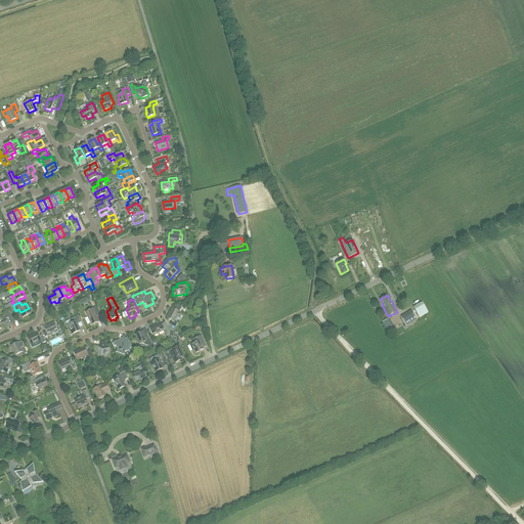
[(420,317),(428,312),(422,302),(413,307),(420,317)]
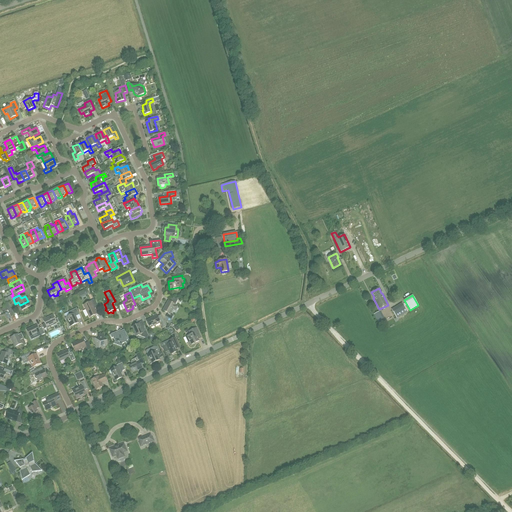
[(175,305),(178,300),(173,297),(171,302),(168,301),(163,310),(168,313),(166,317),(171,320),(173,316),(170,314),(173,309),(175,310),(177,307),(175,305)]
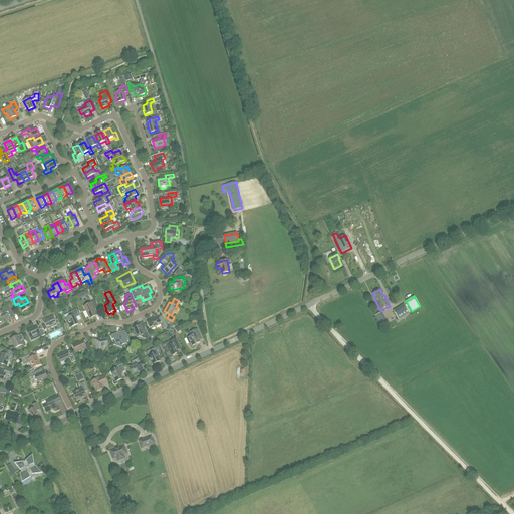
[(85,318),(88,316),(89,319),(97,315),(94,309),(97,307),(94,300),(91,302),(84,306),(86,311),(83,312),(85,318)]
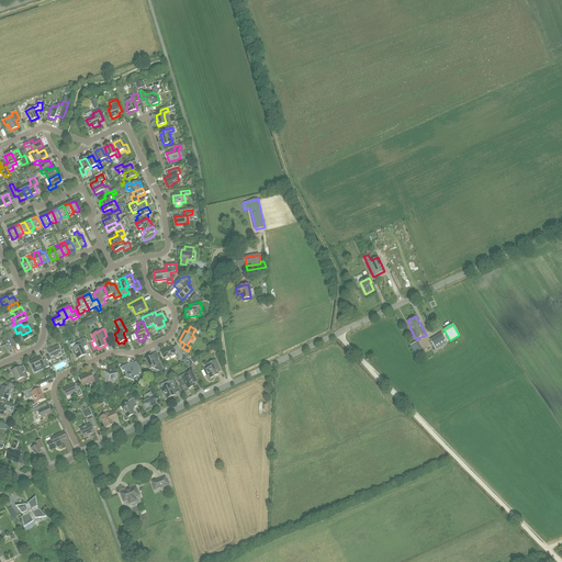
[(31,330),(22,335),(24,340),(33,337),(31,330)]
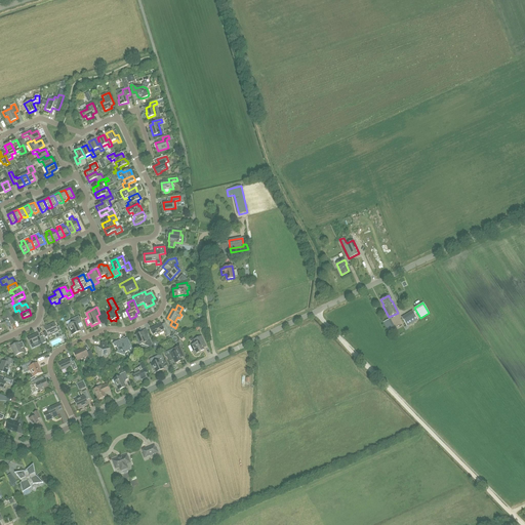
[(407,327),(418,320),(412,311),(401,318),(407,327)]
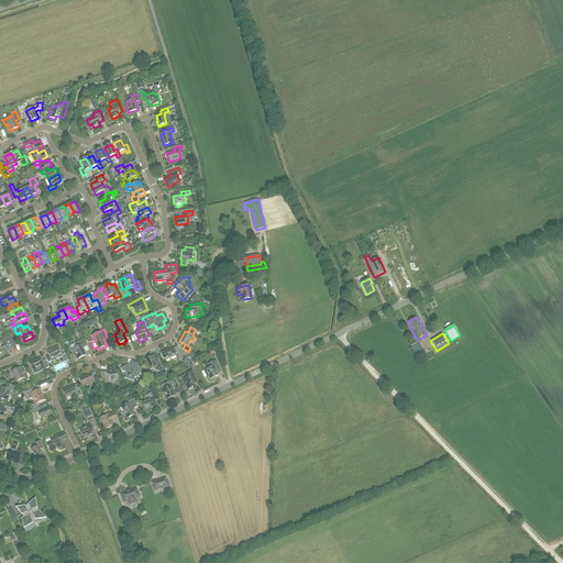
[(77,360),(87,355),(84,348),(87,346),(84,339),(75,343),(77,348),(72,350),(77,360)]
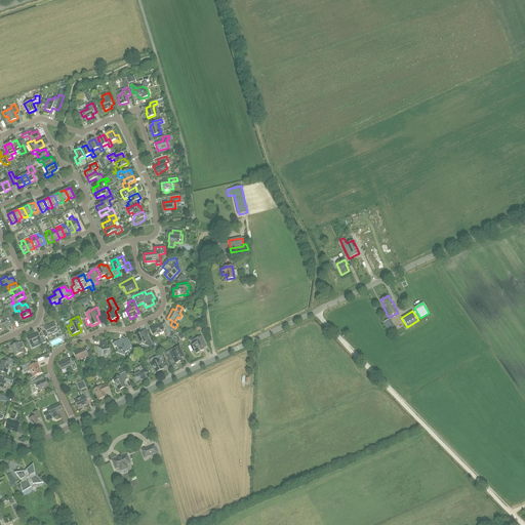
[(389,333),(396,329),(390,319),(382,322),(389,333)]
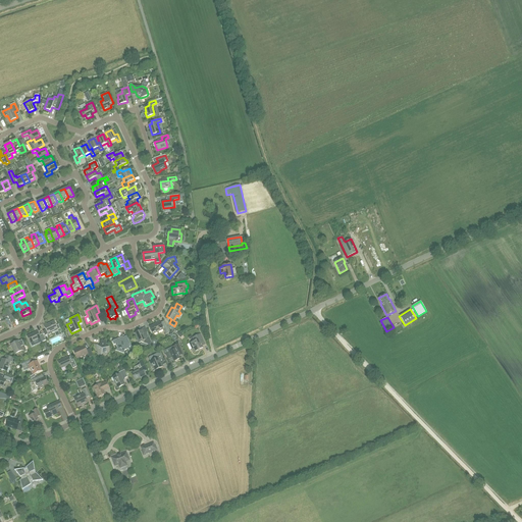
[(45,335),(58,329),(54,321),(44,326),(46,329),(43,331),(45,335)]
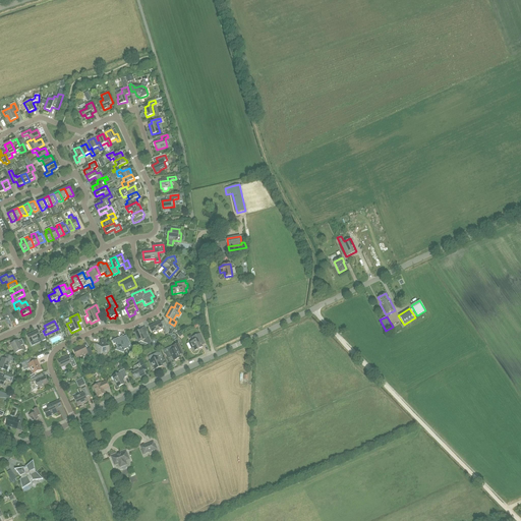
[(165,324),(164,321),(161,322),(160,321),(149,326),(153,334),(164,329),(166,334),(169,332),(165,324)]
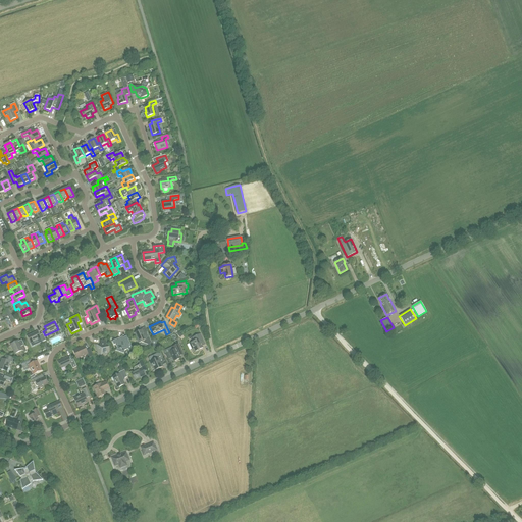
[(144,333),(143,333),(142,330),(135,333),(140,343),(141,342),(148,345),(149,347),(152,345),(147,332),(144,333)]
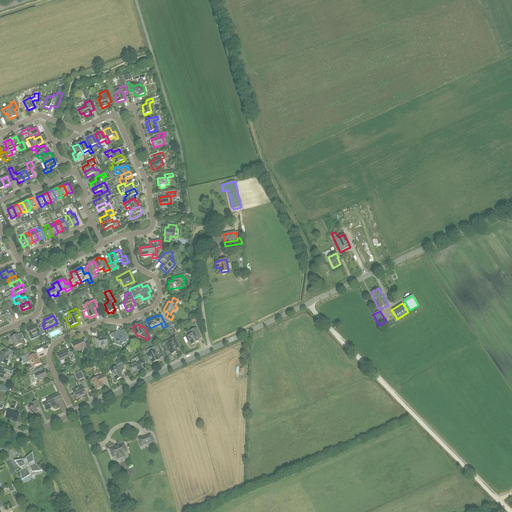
[(38,329),(37,325),(27,330),(30,336),(40,332),(41,335),(45,334),(42,327),(38,329)]
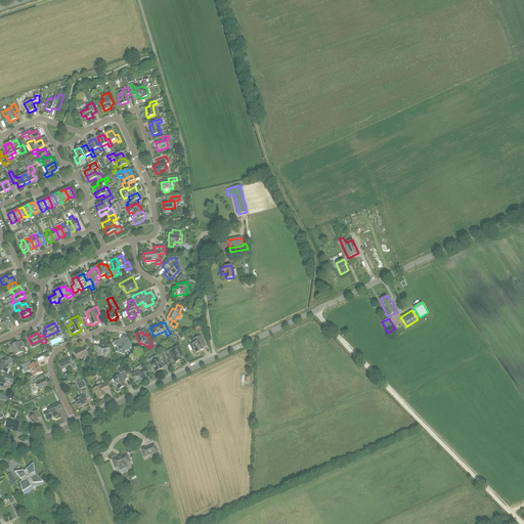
[(194,353),(204,349),(203,347),(206,346),(202,336),(193,339),(195,343),(190,345),(194,353)]
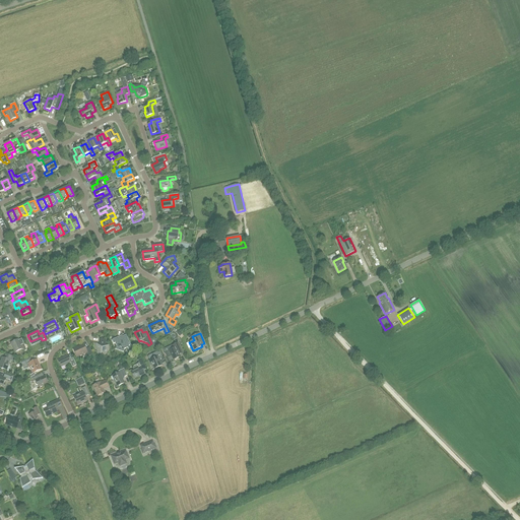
[(123,337),(122,335),(112,340),(114,343),(115,343),(117,346),(120,347),(122,348),(124,349),(128,347),(130,352),(134,351),(132,347),(127,337),(125,338),(124,338),(123,337)]
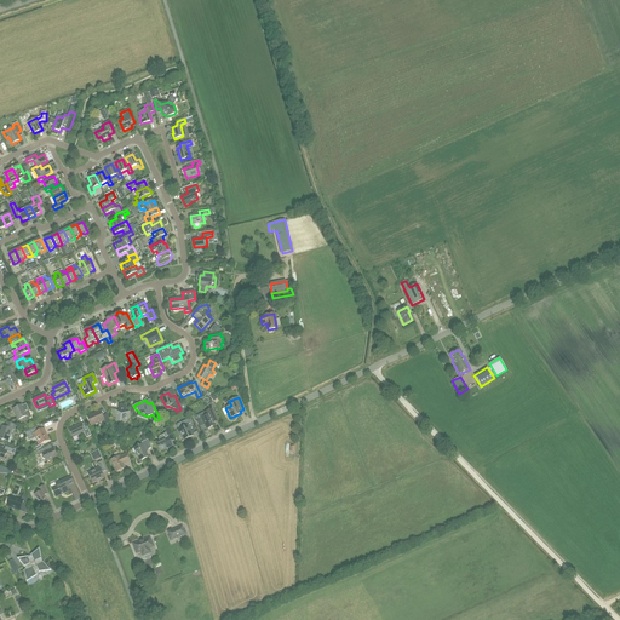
[(26,412),(22,405),(13,409),(18,420),(27,417),(28,419),(33,418),(29,409),(26,412)]
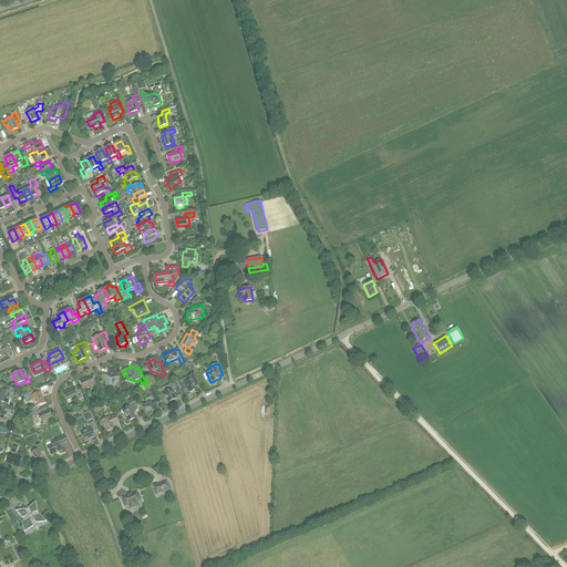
[(114,387),(119,381),(115,373),(116,370),(109,370),(109,372),(104,379),(106,385),(114,387)]
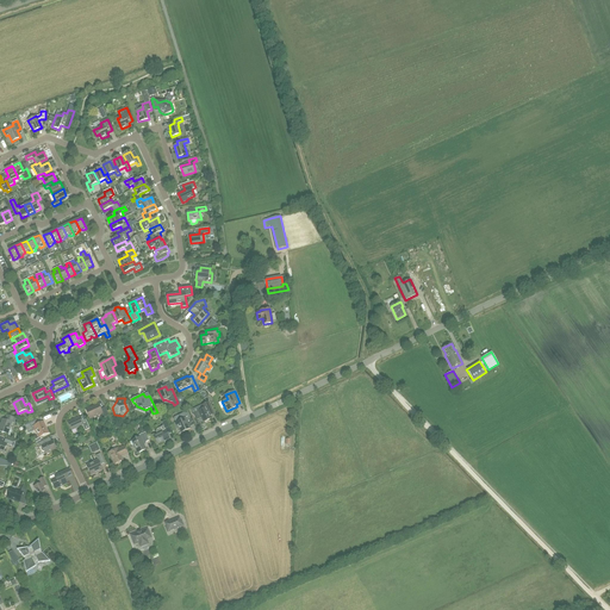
[(212,418),(211,416),(215,415),(209,403),(203,405),(204,409),(193,414),(197,421),(201,418),(204,422),(212,418)]
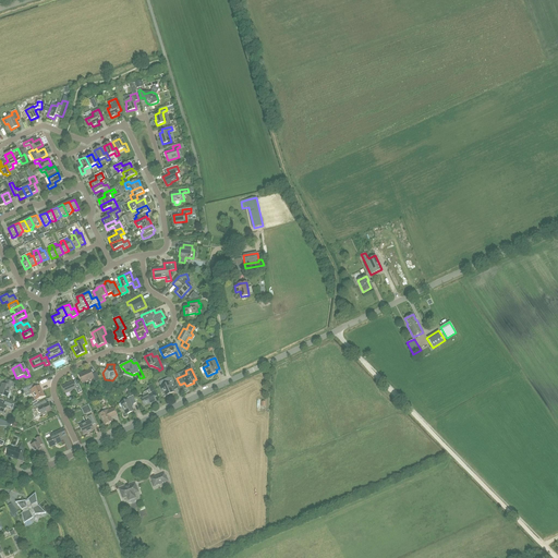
[(92,374),(89,370),(79,375),(83,383),(94,377),(96,383),(99,380),(96,373),(92,374)]
